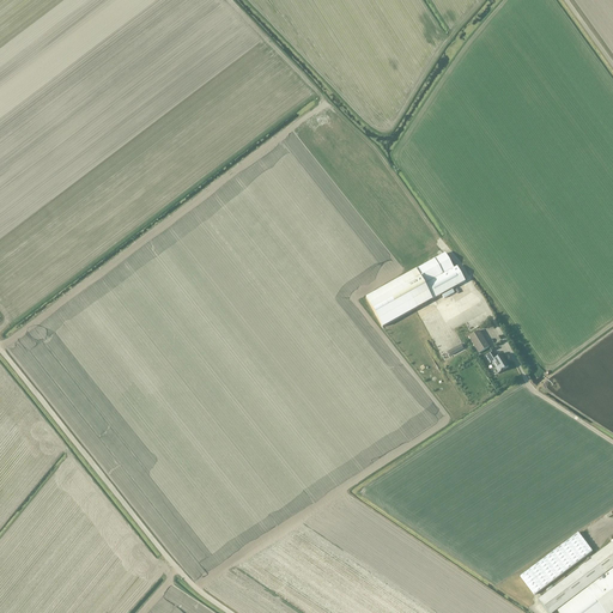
[(444,254),(365,298),(382,328),(465,281),(456,267),(453,268),(444,254)]
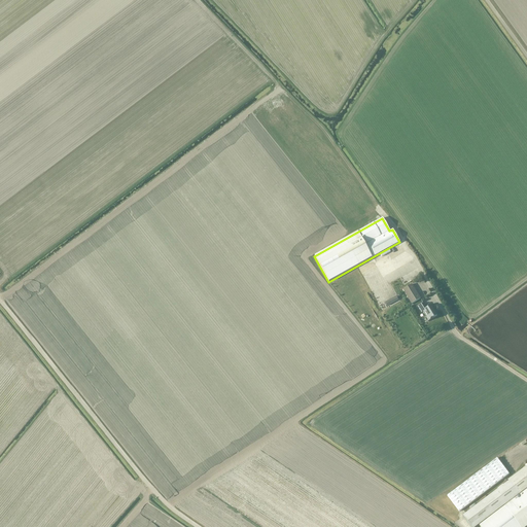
[(382,277),(395,270),(388,255),(375,262),(377,267),(382,277)]
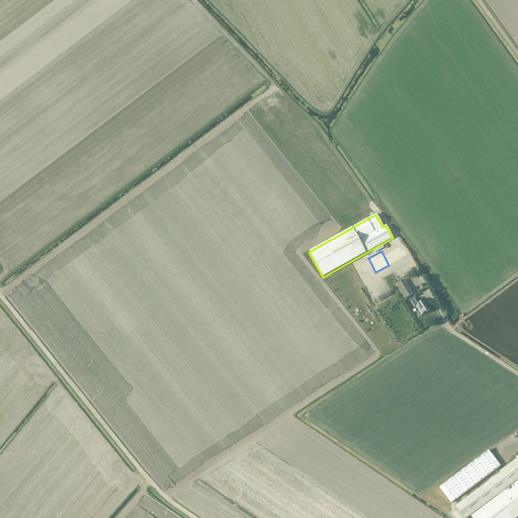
[(404,299),(413,293),(405,279),(396,285),(404,299)]
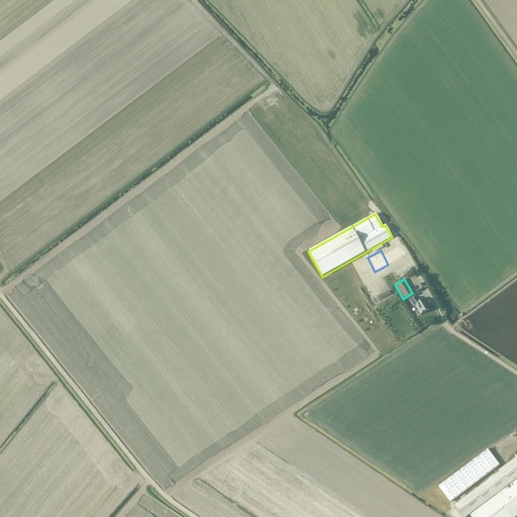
[(427,305),(423,299),(418,303),(415,297),(409,301),(413,307),(414,306),(419,314),(418,315),(418,316),(428,310),(425,306),(427,305)]
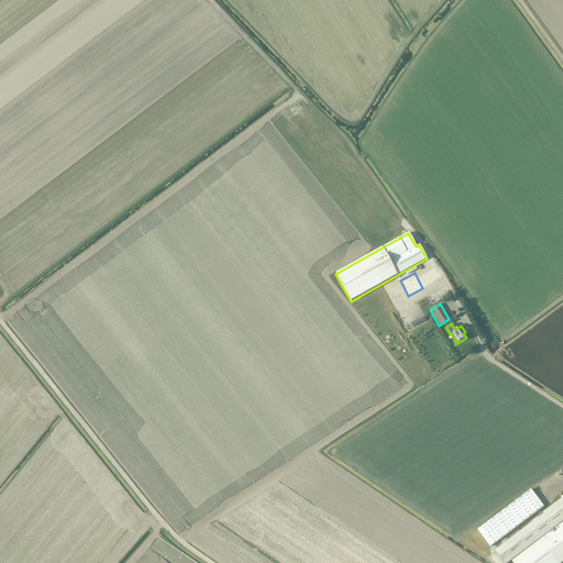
[(501,562),(507,562),(510,561),(511,562),(556,562),(562,559),(562,498),(494,551),(501,562)]
